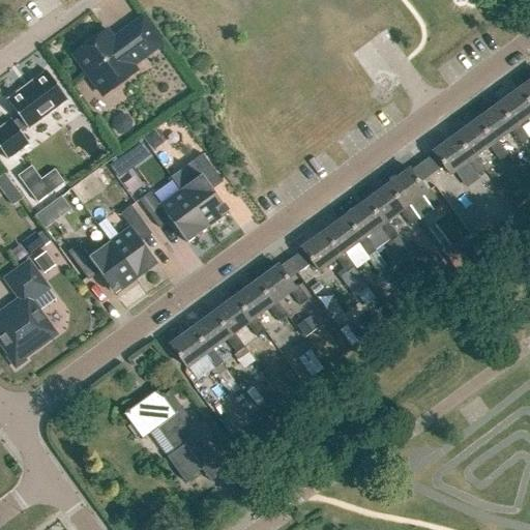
[(113,40),(106,31),(96,37),(91,36),(83,42),(82,48),(72,55),(87,75),(86,76),(96,91),(98,90),(102,95),(136,71),(130,66),(160,45),(142,20),(113,40)]
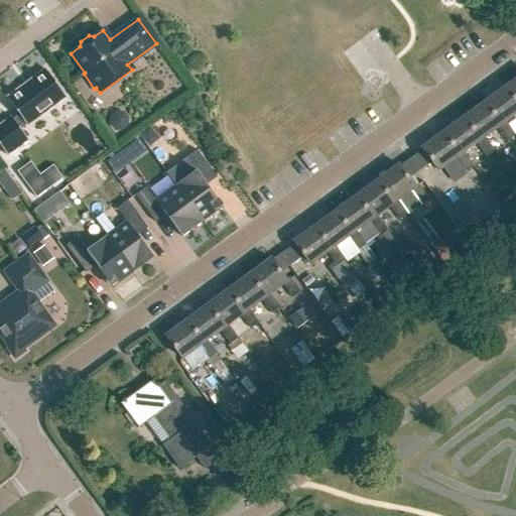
[(26,126),(66,97),(44,70),(6,98),(18,116),(13,120),(11,117),(0,124),(0,147),(6,155),(27,140),(20,130),(25,125),(26,126)]
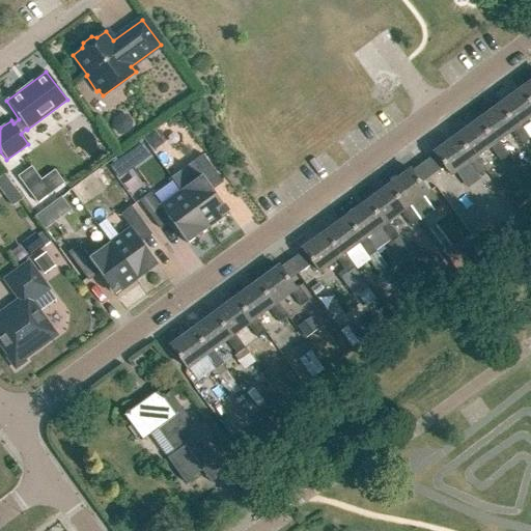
[(530,80),(519,89),(530,107),(530,80)]
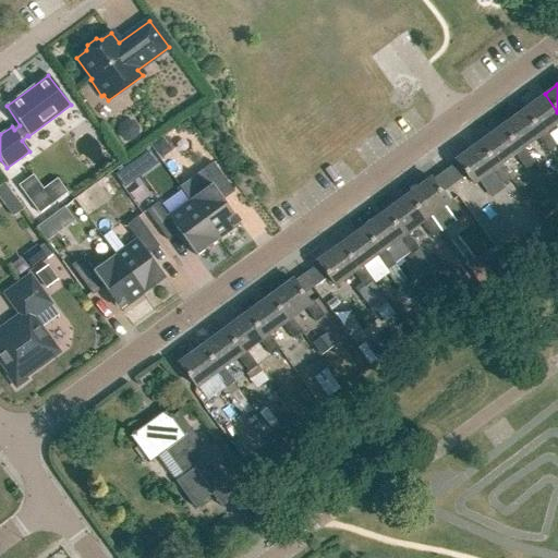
[(540,135),(544,132),(557,121),(557,112),(545,94),(522,111),(540,135)]
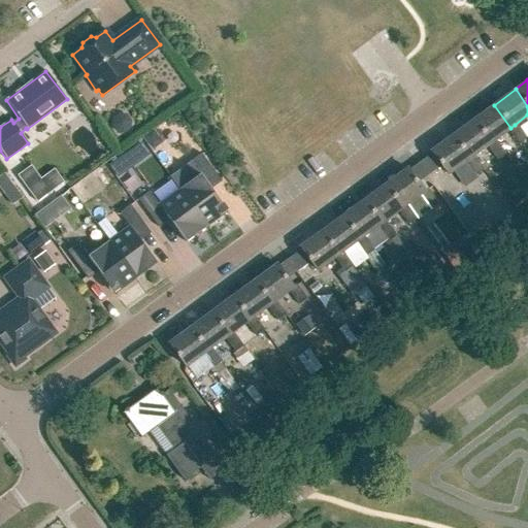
[(494,105),(472,121),(490,143),(494,140),(506,131),(517,144),(525,138),(515,125),(510,128),(494,105)]
